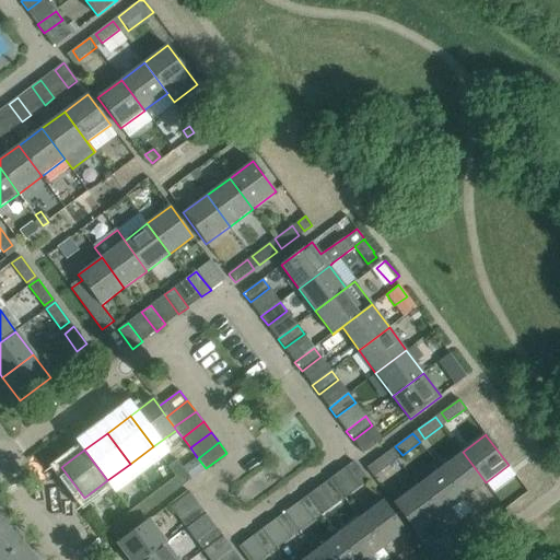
[(391,451),(372,464),(380,473),(397,459),(391,451)]
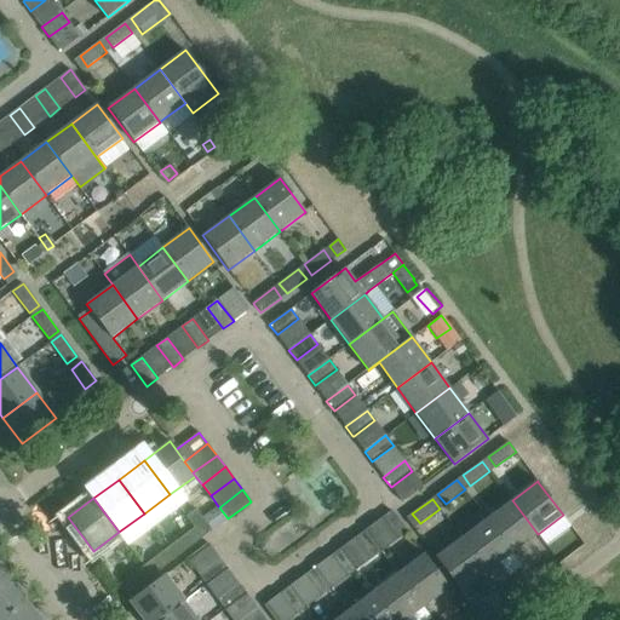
[(512,554),(538,534),(512,500),(487,520),(512,554)]
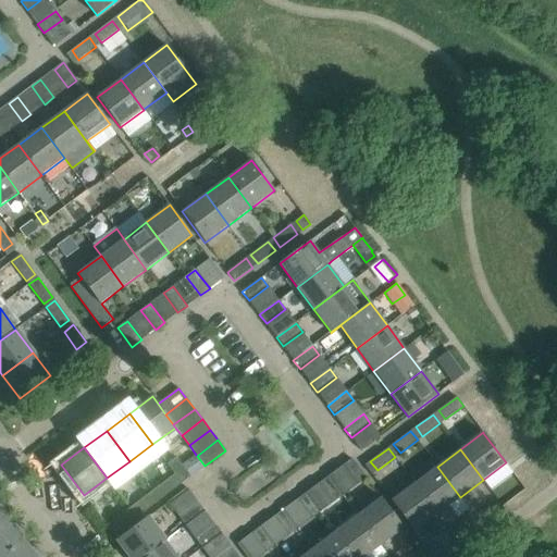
[(196,455),(182,465),(190,477),(196,472),(205,466),(197,456),(196,455)]
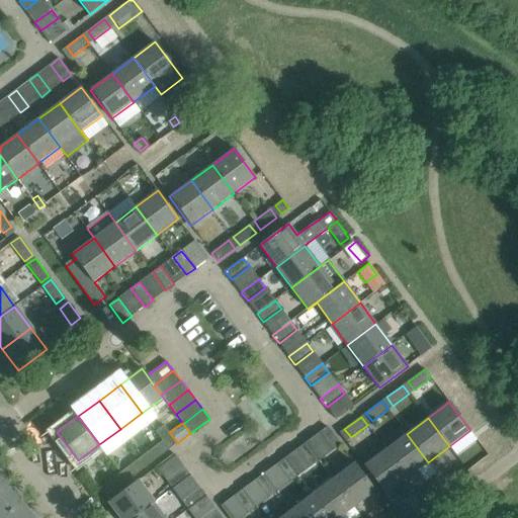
[(168,450),(177,443),(169,432),(164,425),(155,432),(162,442),(168,450)]
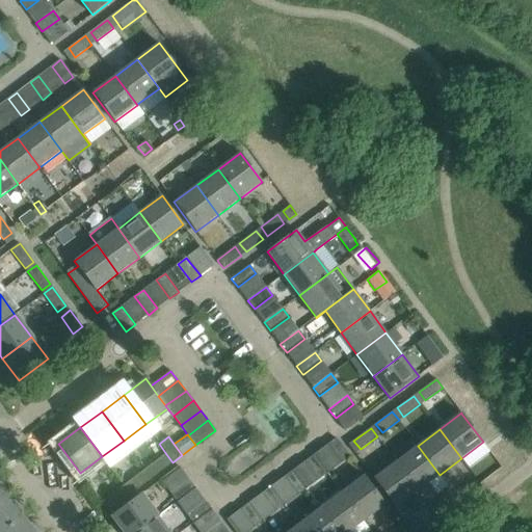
[(341,462),(349,456),(336,439),(327,445),(341,462)]
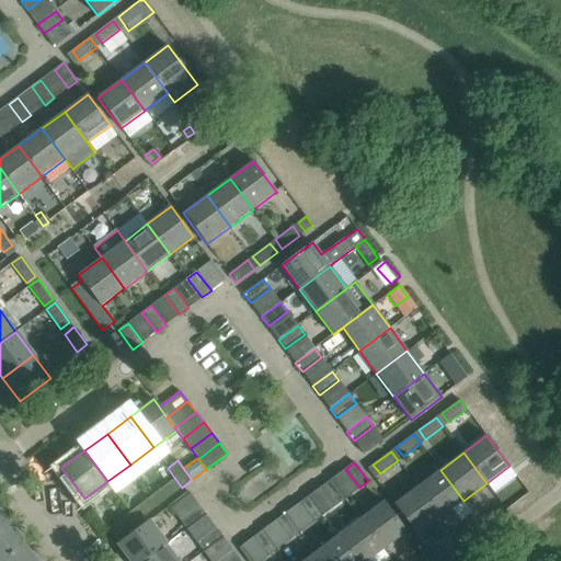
[(451,510),(464,501),(441,470),(418,487),(448,528),(460,544),(472,535),(451,510)]
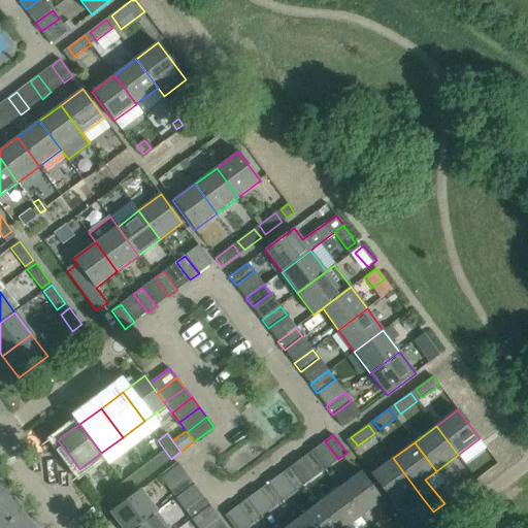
[(154,471),(171,459),(165,451),(147,463),(154,471)]
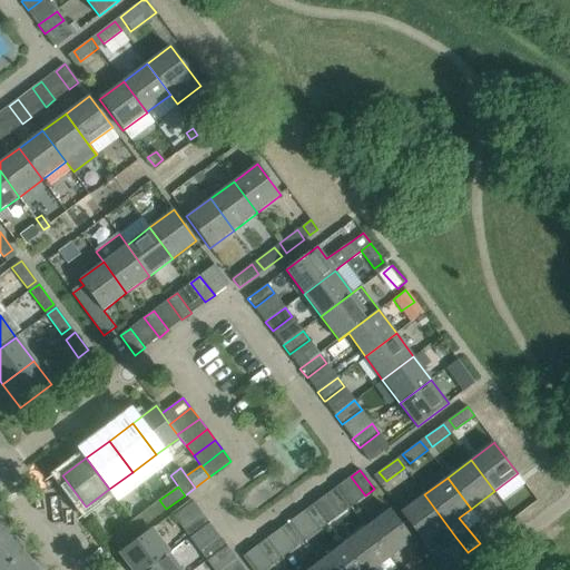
[(336,487),(327,493),(341,512),(350,505),(336,487)]
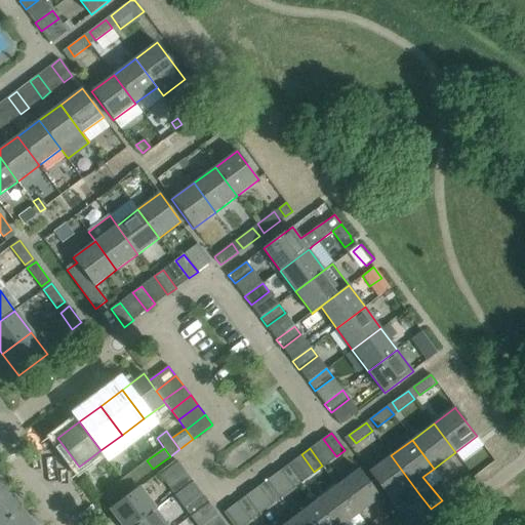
[(419,494),(391,455),(369,472),(391,500),(398,510),(419,494)]
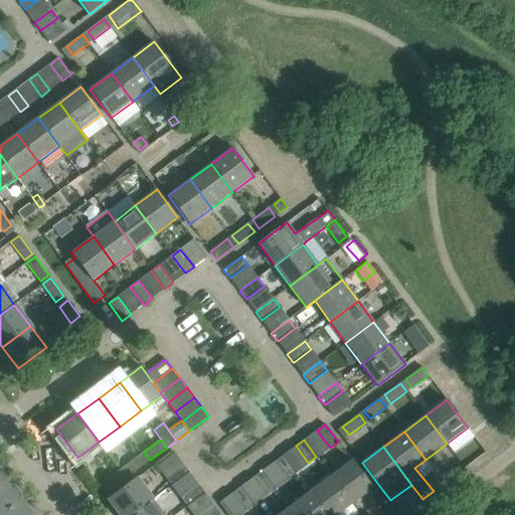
[(141,454),(124,467),(130,476),(147,463),(141,454)]
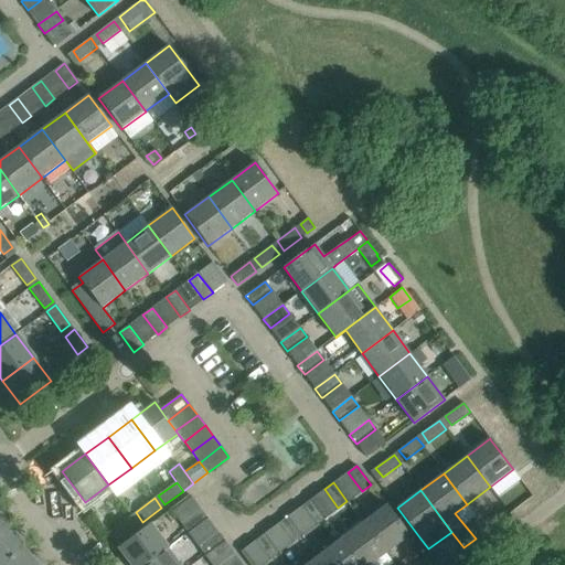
[(310,500),(301,507),(315,524),(323,518),(310,500)]
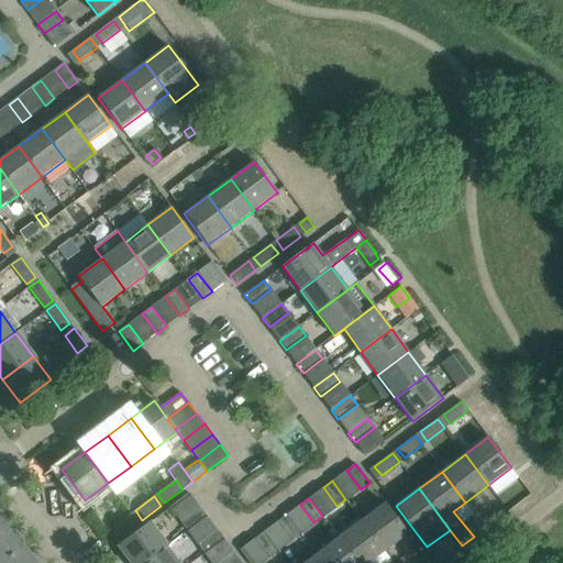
[(408,533),(385,504),(385,503),(362,520),(385,551),(408,533)]
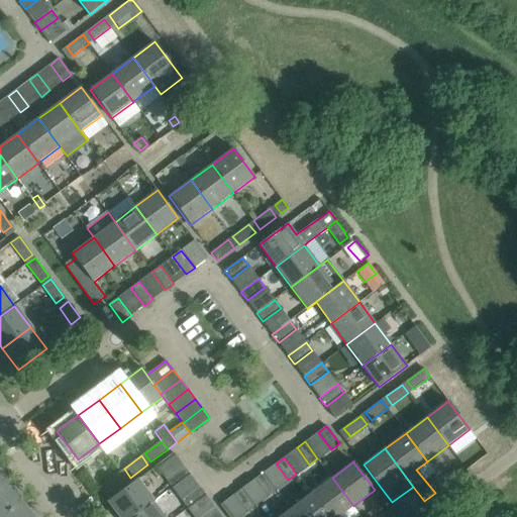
[(190,474),(185,468),(183,466),(166,479),(172,488),(190,474)]
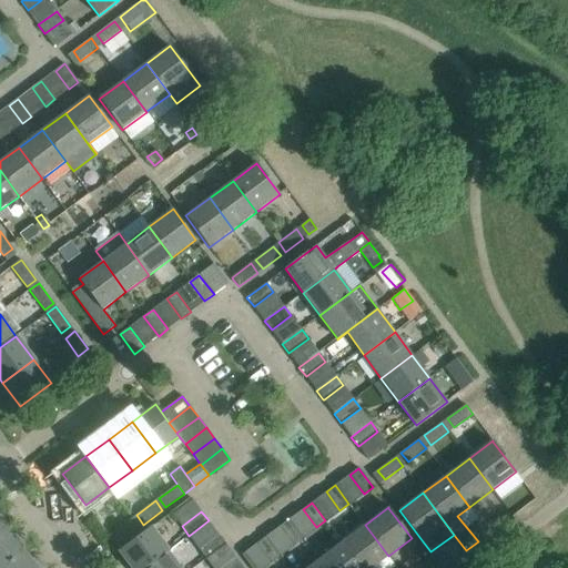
[(113,533),(120,541),(140,527),(132,518),(113,533)]
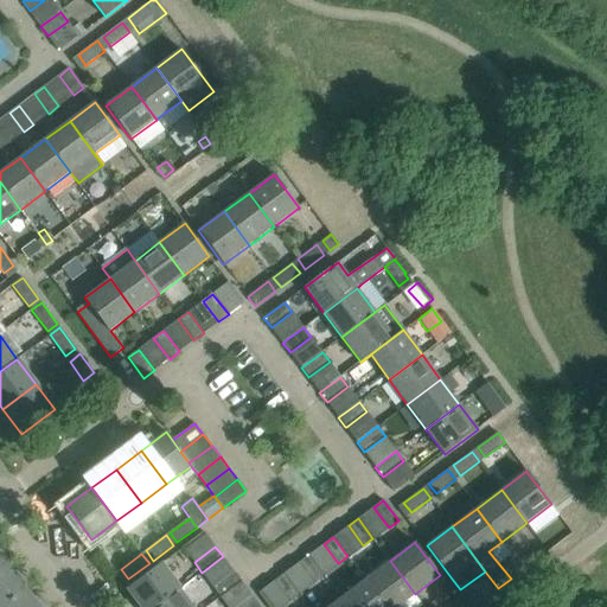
[(308,555),(299,562),(314,583),(324,576),(308,555)]
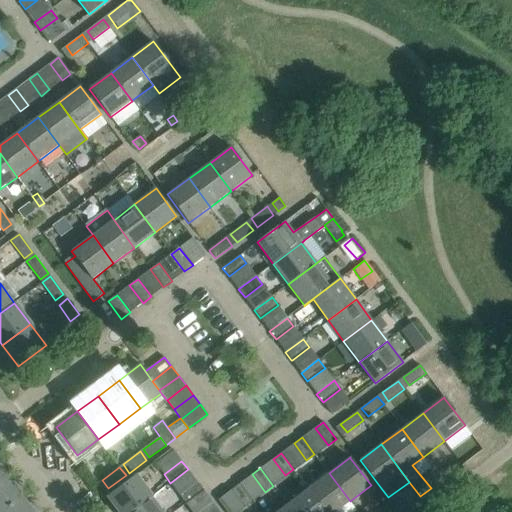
[(324,511),(335,511),(350,501),(329,473),(308,489),(324,511)]
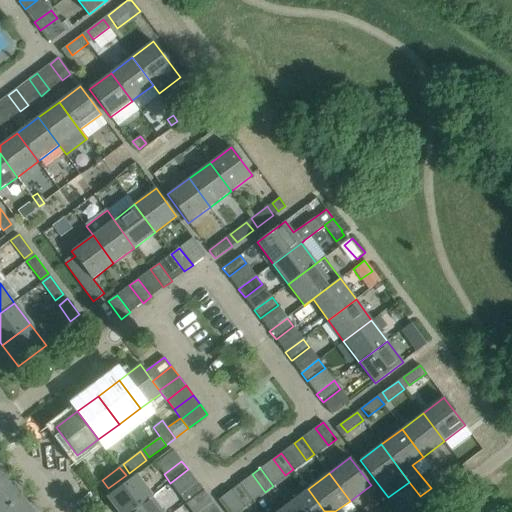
[(119,511),(131,511),(152,497),(136,475),(108,496),(119,511)]
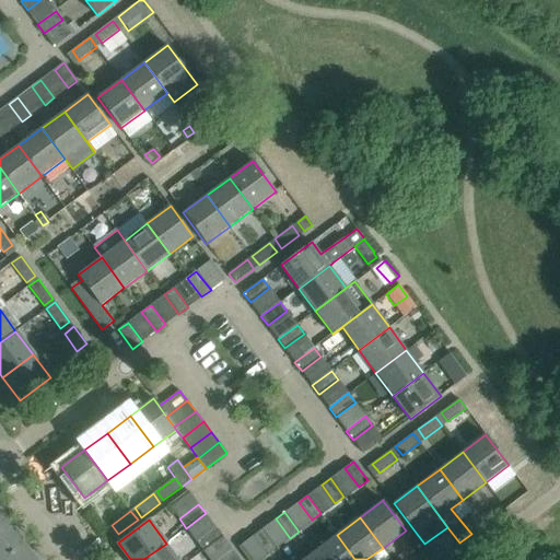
[(0,559),(2,559),(24,545),(8,523),(0,528),(0,559)]
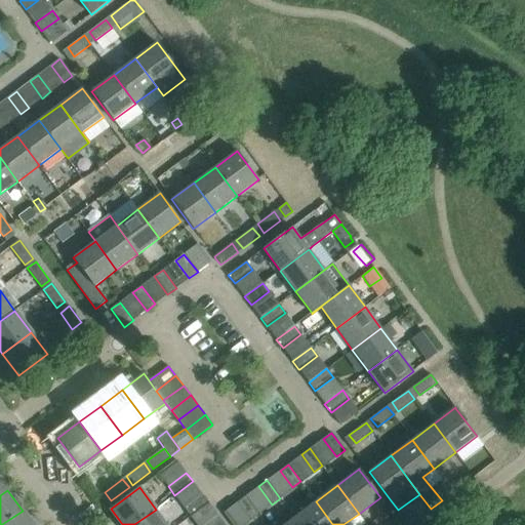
[(208,502),(203,496),(202,494),(184,508),(191,516),(208,502)]
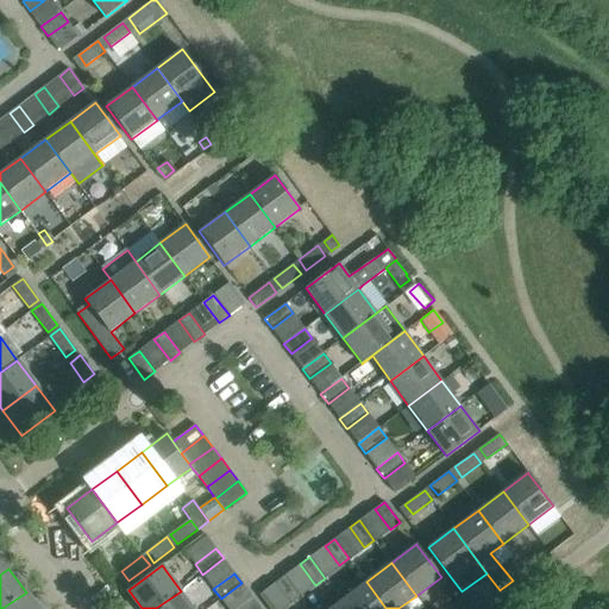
[(284,576),(275,583),(290,604),(301,597),(284,576)]
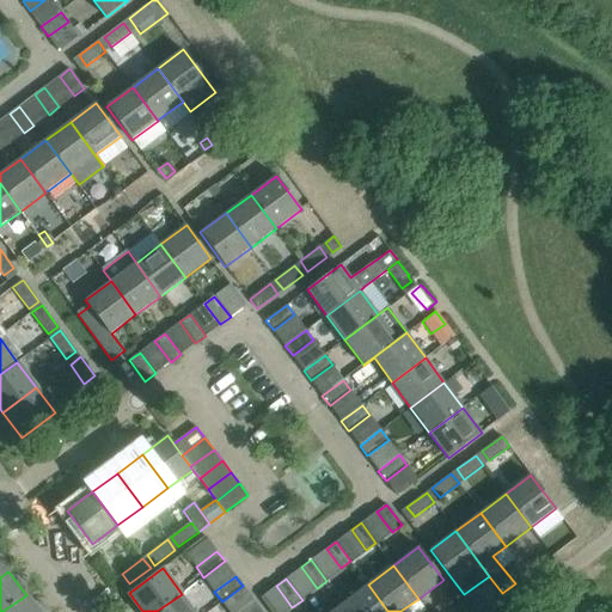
[(349,611),(387,611),(368,585),(343,603),(349,611)]
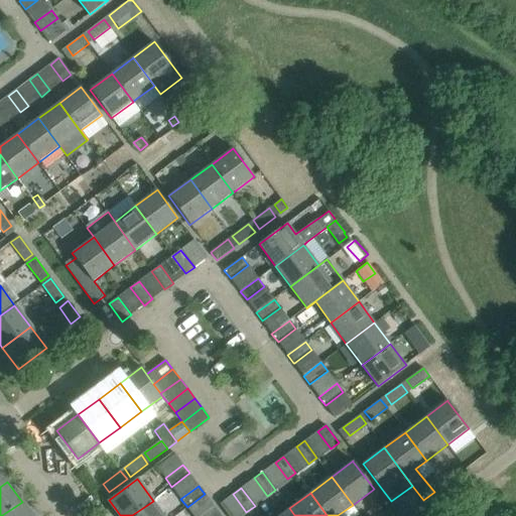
[(164,515),(153,501),(132,515),(164,515)]
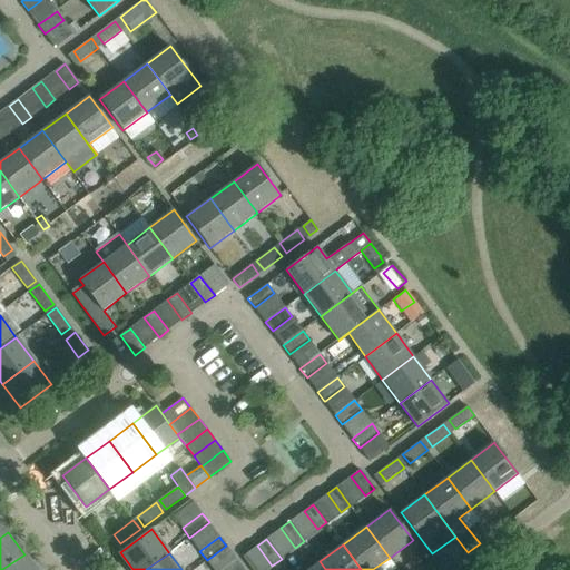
[(2,569),(36,569),(25,554),(2,569)]
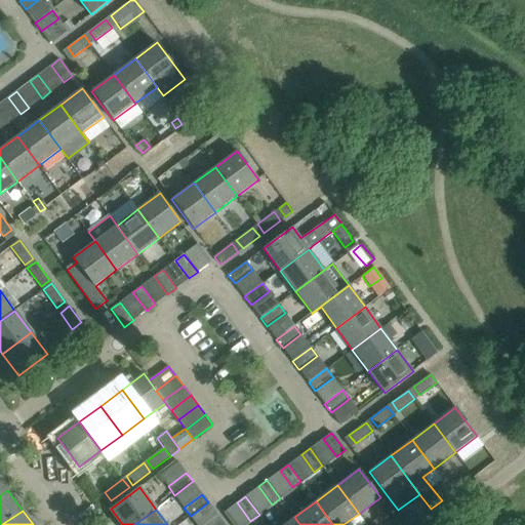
[(223,524),(225,524),(217,516),(205,524),(223,524)]
